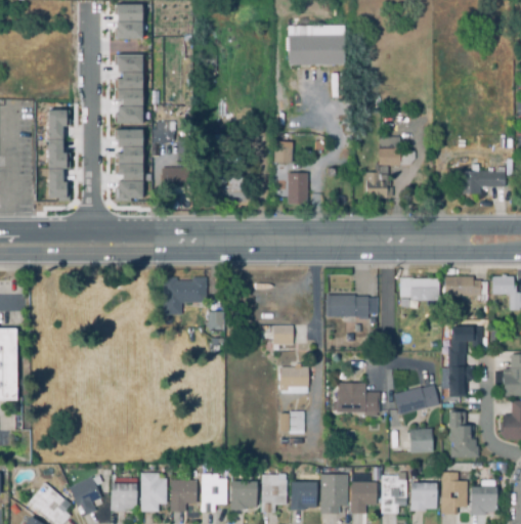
[(113,3),(142,3),(144,37),(114,37),(113,3)]
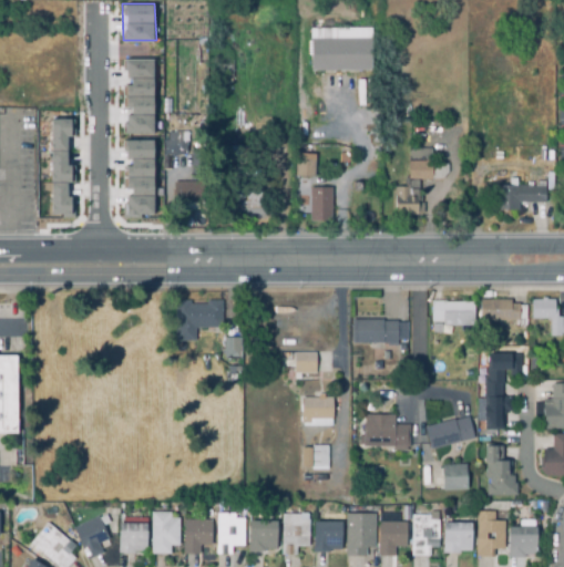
[(315,37),(377,38),(377,69),(313,70),(315,37)]
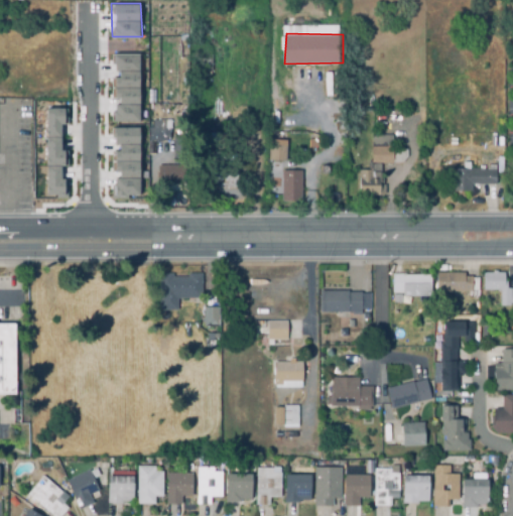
[(109,52),(142,53),(139,121),(111,123),(109,52)]
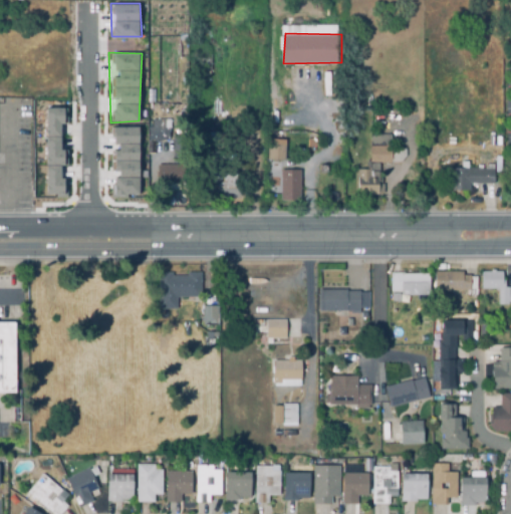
[(214,73),(203,73),(203,57),(214,57),(214,73)]
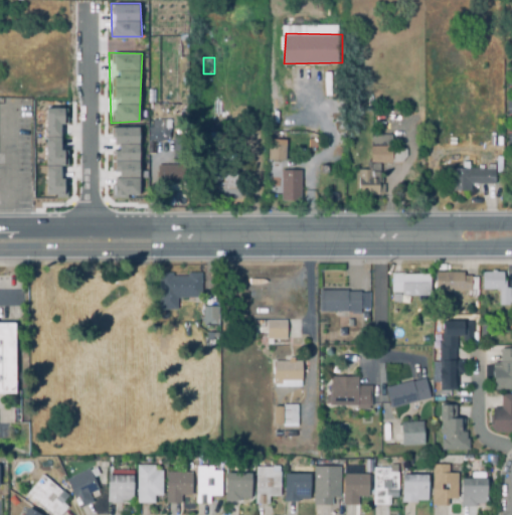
[(65,108),(47,108),(48,194),(66,194),(65,178),(62,178),(62,165),(65,165),(65,150),(62,150),(62,124),(65,124),(65,108)]
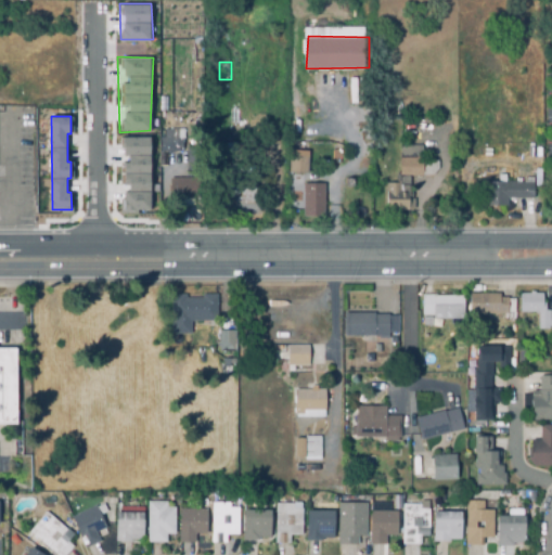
[(165,154),(166,128),(192,129),(191,152),(165,154)]
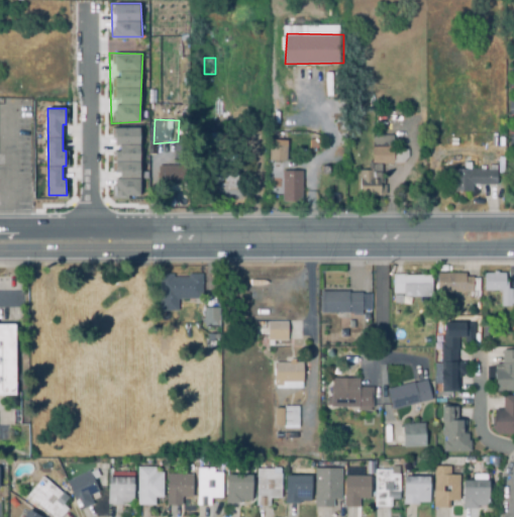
[(111,128),(141,127),(141,197),(113,200),(111,128)]
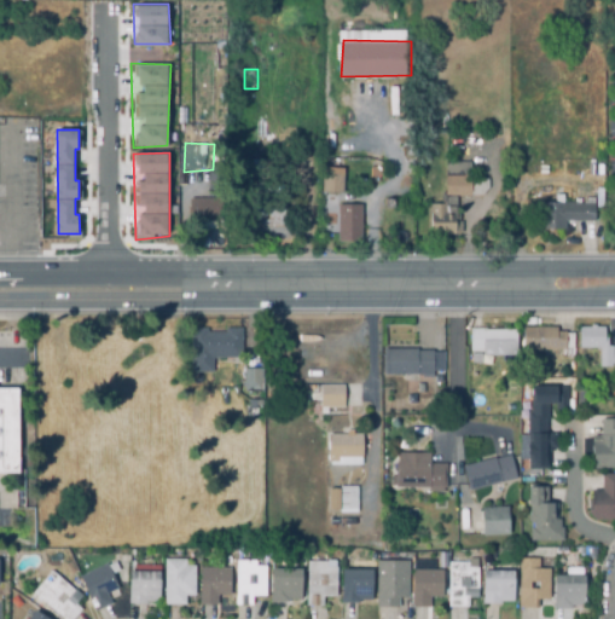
[(255,171),(254,161),(265,160),(265,169),(255,171)]
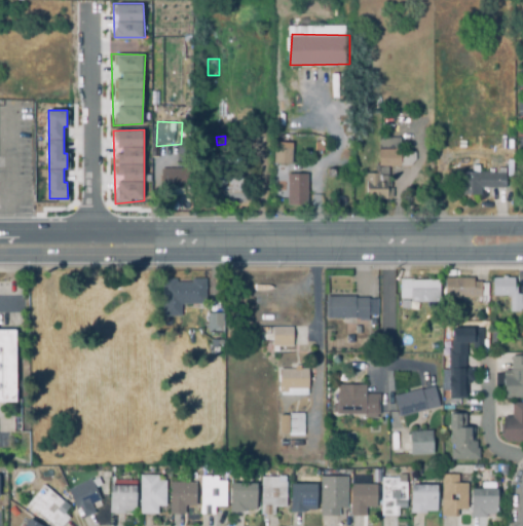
[(383,166),(383,137),(407,139),(408,151),(420,153),(417,165),(395,166),(398,202),(367,200),(370,174),(383,166)]
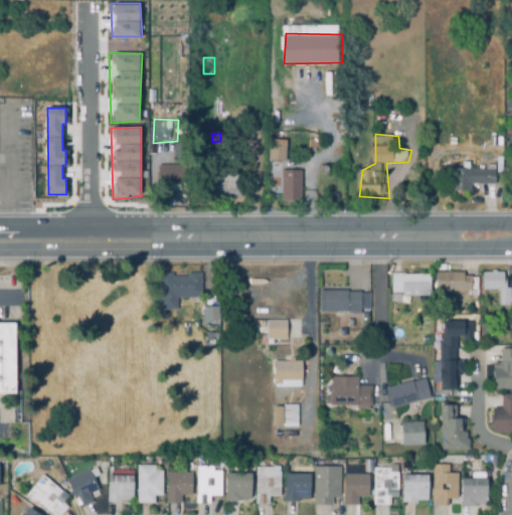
[(272,145),(290,144),(291,162),(271,161),(272,145)]
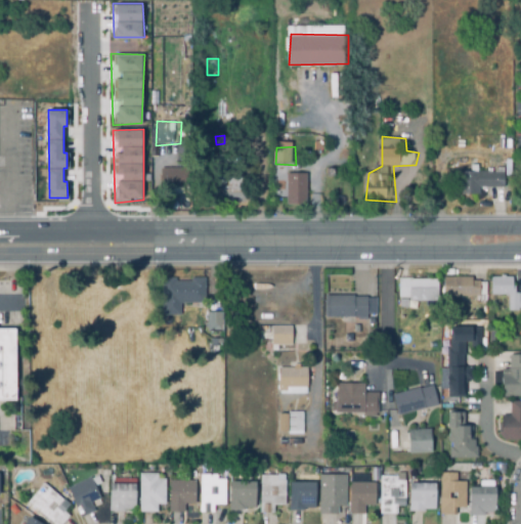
[(241,193),(224,193),(224,189),(214,189),(215,167),(243,168),(243,191),(241,191),(241,193)]
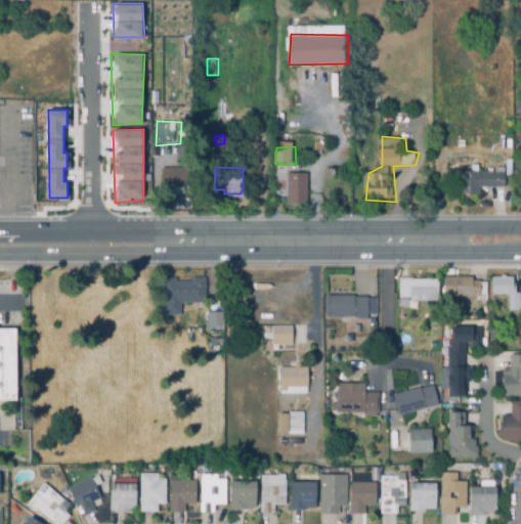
[(172,195),(171,189),(163,189),(162,171),(190,170),(190,189),(179,189),(179,195),(172,195)]
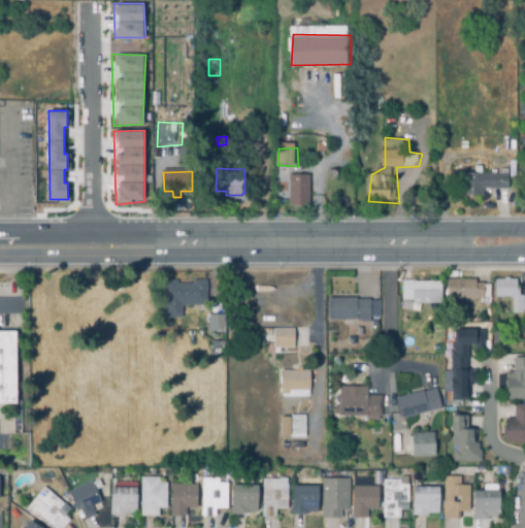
[(332,179),(331,171),(339,171),(339,179),(332,179)]
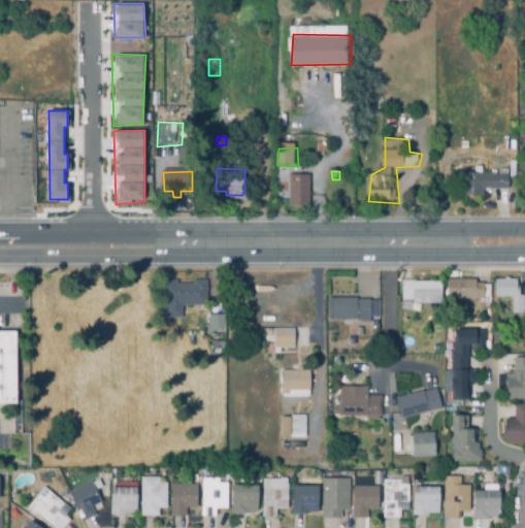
[(458,173),(509,173),(509,189),(485,189),(485,195),(458,195),(458,173)]
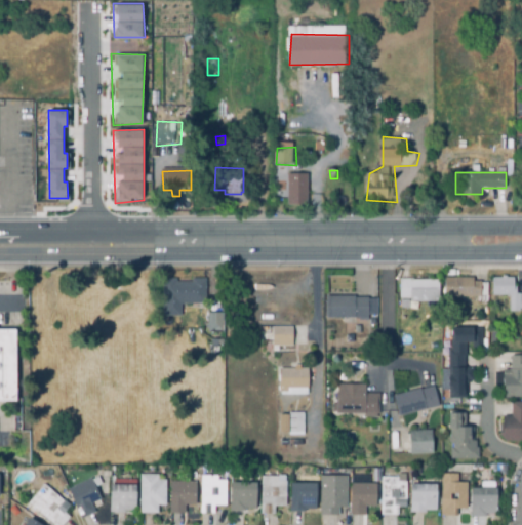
[(290,206),(290,174),(312,174),(313,208),(290,206)]
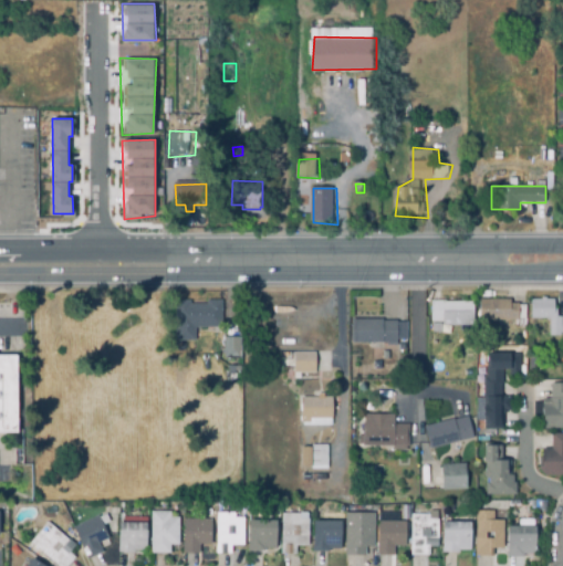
[(434,301),(478,299),(479,326),(439,327),(434,301)]
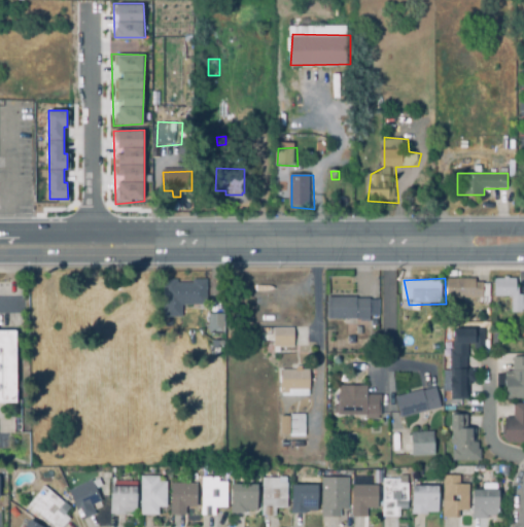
[(450,278),(493,283),(495,305),(452,299),(450,278)]
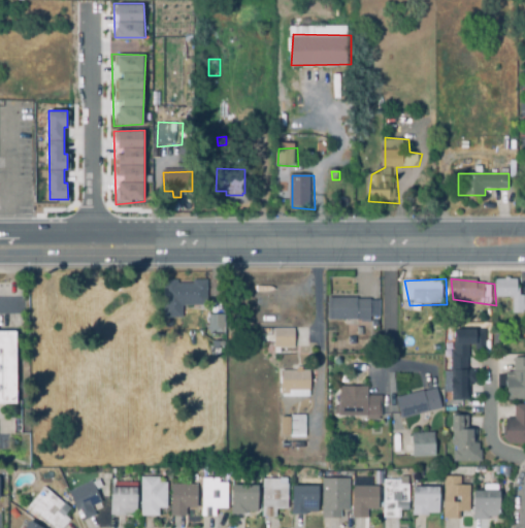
[(499,278),(523,279),(524,284),(524,312),(519,314),(515,297),(499,298),(499,278)]
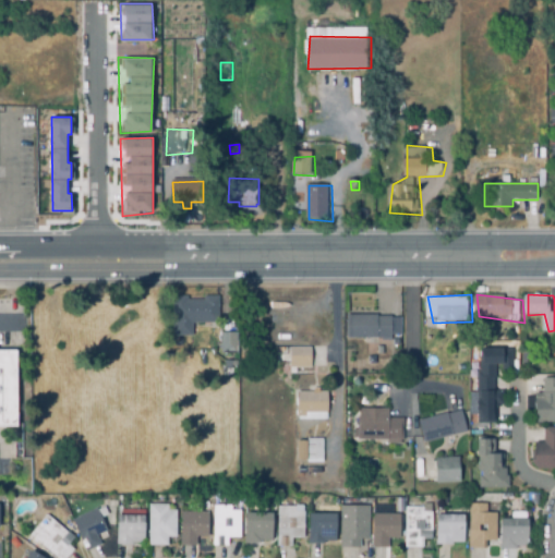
[(178,338),(176,298),(225,299),(225,326),(178,338)]
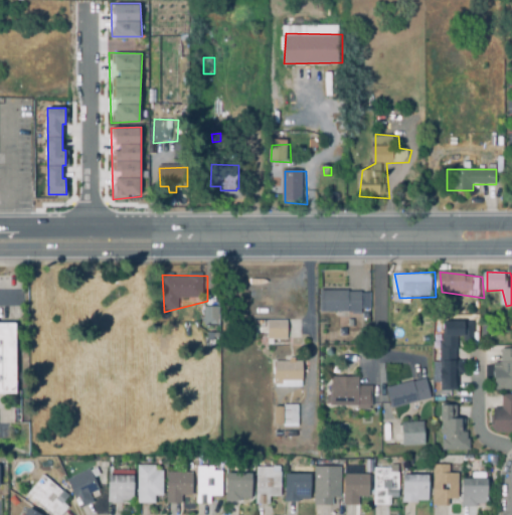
[(0,304),(0,306),(24,306),(24,289),(0,289),(0,304)]
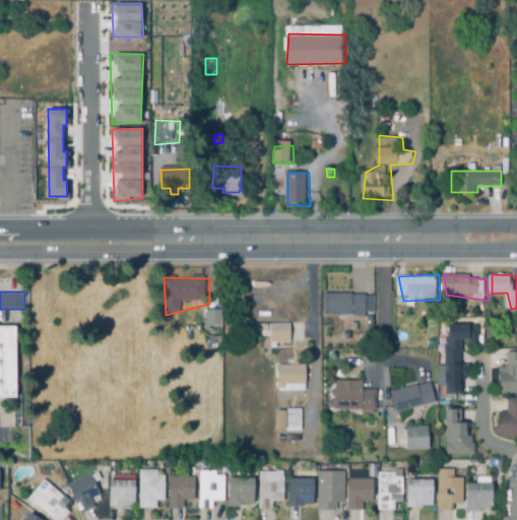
[(326,294),(369,295),(370,318),(327,316),(326,294)]
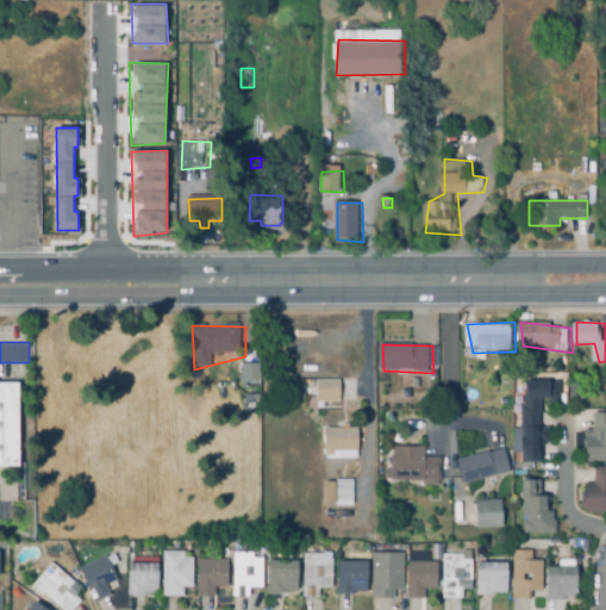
[(244,365),(267,363),(266,387),(245,387),(244,365)]
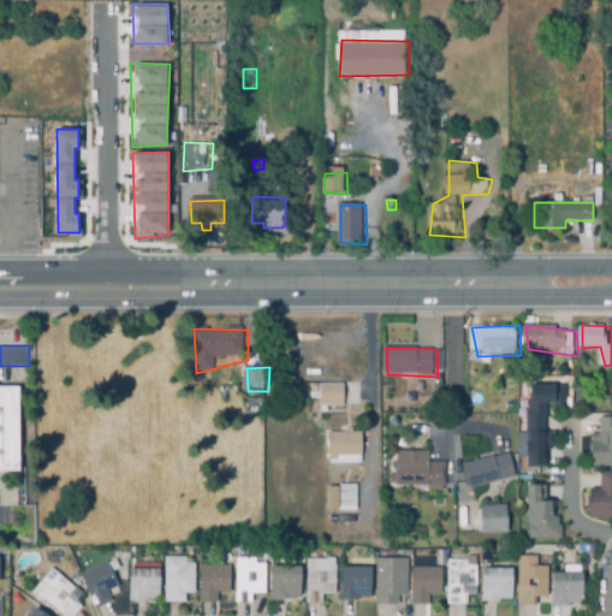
[(324,385),(349,384),(350,407),(325,407),(324,385)]
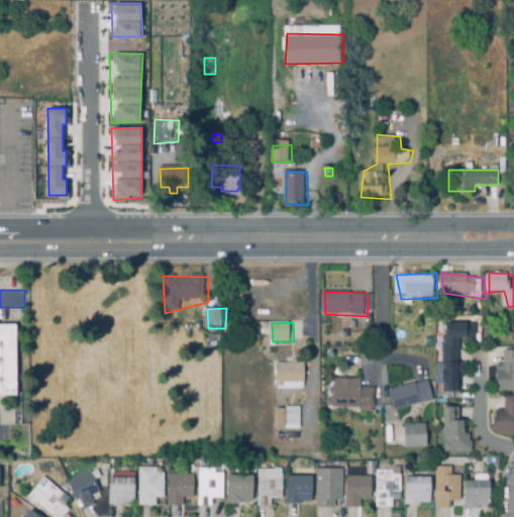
[(466,343),(476,343),(476,323),(444,322),(444,343),(442,343),(442,364),(445,364),(445,371),(442,371),(442,379),(443,379),(443,391),(458,391),(458,378),(463,378),(463,375),(468,375),(468,362),(458,362),(458,350),(460,350),(460,337),(466,337),(466,343)]
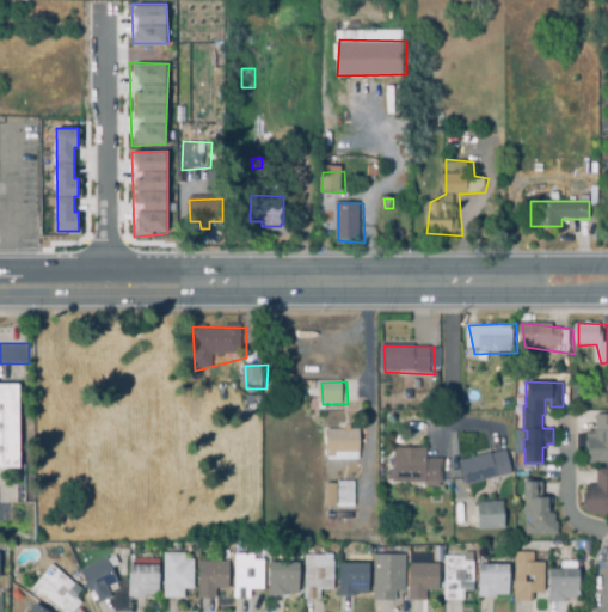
[(0,384),(19,384),(20,467),(0,467),(0,384)]
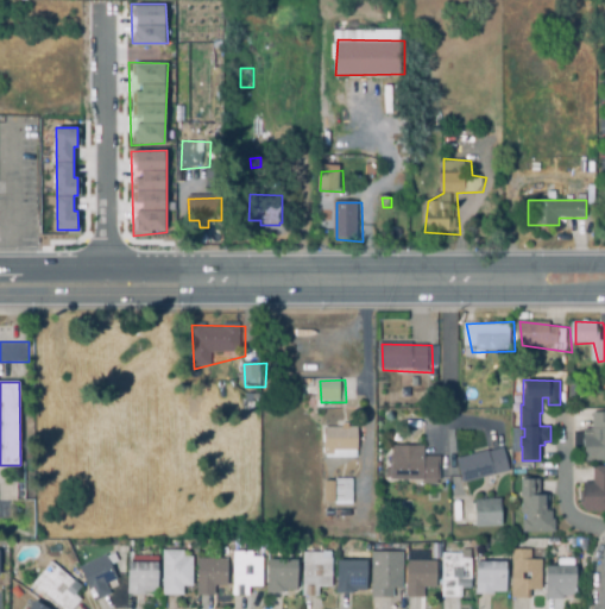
[(573,383),(583,383),(583,396),(573,396),(573,383)]
